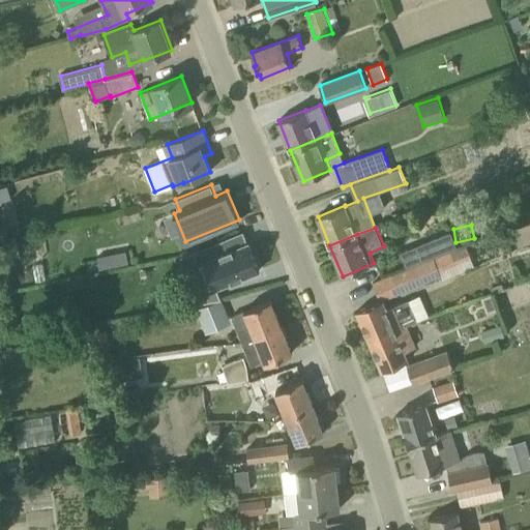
[(415,245),(421,262),(458,246),(450,231),(415,245)]
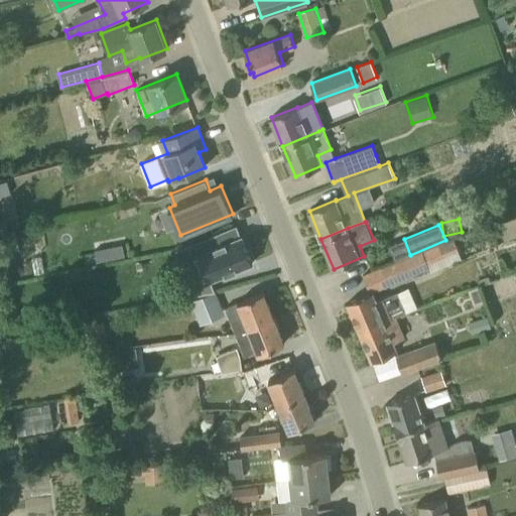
[(188,243),(192,256),(199,253),(209,279),(252,262),(242,236),(224,243),(219,231),(188,243)]
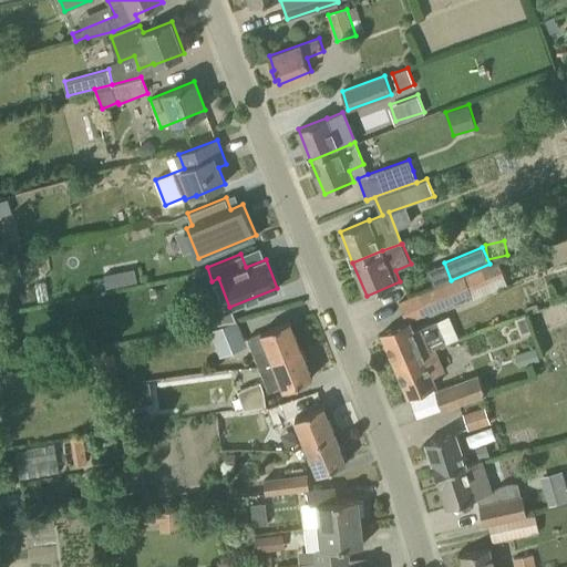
[(3,266),(6,279),(23,276),(21,263),(3,266)]
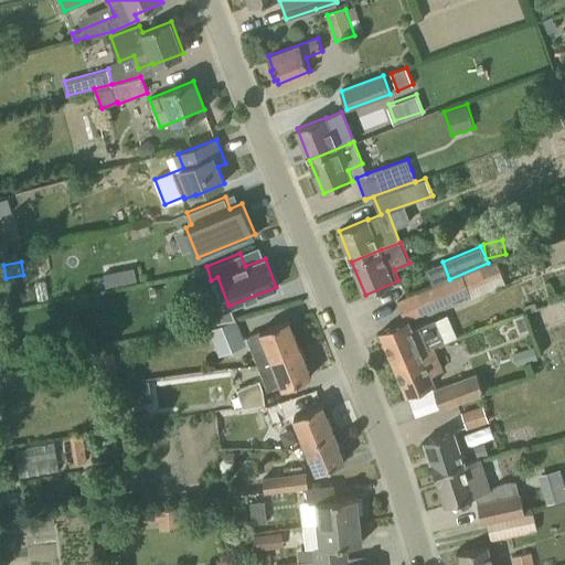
[(426,311),(487,285),(486,281),(493,278),(489,265),(418,295),(426,311)]
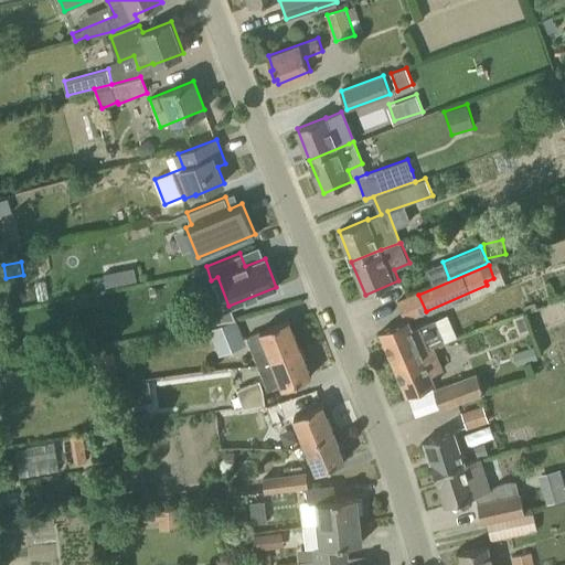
[(113,272),(103,274),(105,286),(116,284),(113,272)]
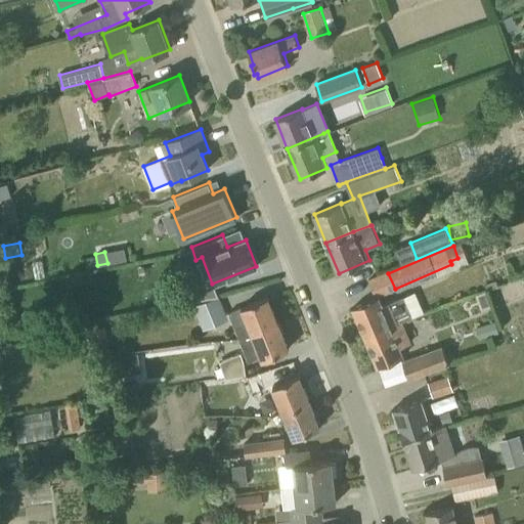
[(239,337),(278,321),(268,296),(242,306),(244,310),(231,315),(239,337)]
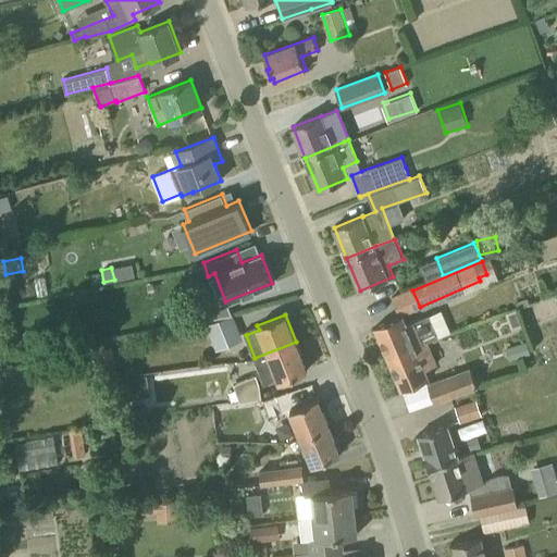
[(428,342),(438,337),(429,314),(407,324),(403,316),(374,326),(388,359),(428,342)]
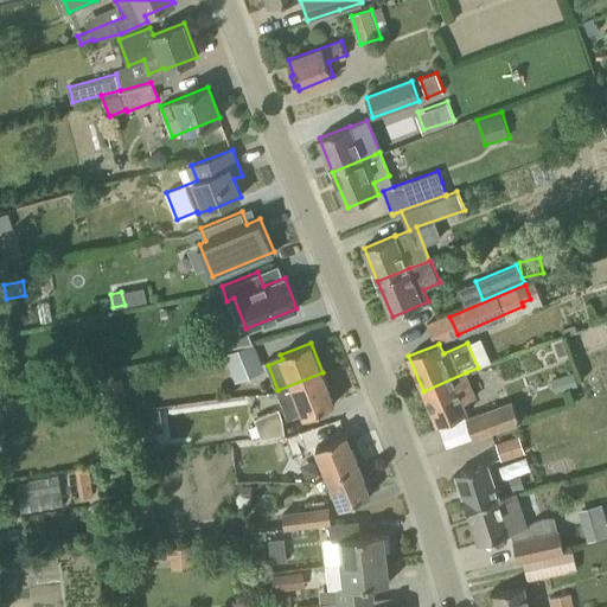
[(254,344),(225,355),(236,382),(263,370),(254,344)]
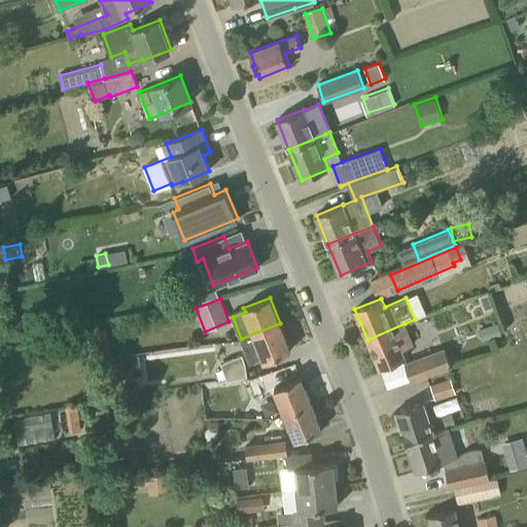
[(265,360),(290,350),(280,323),(241,339),(250,360),(262,355),(265,360)]
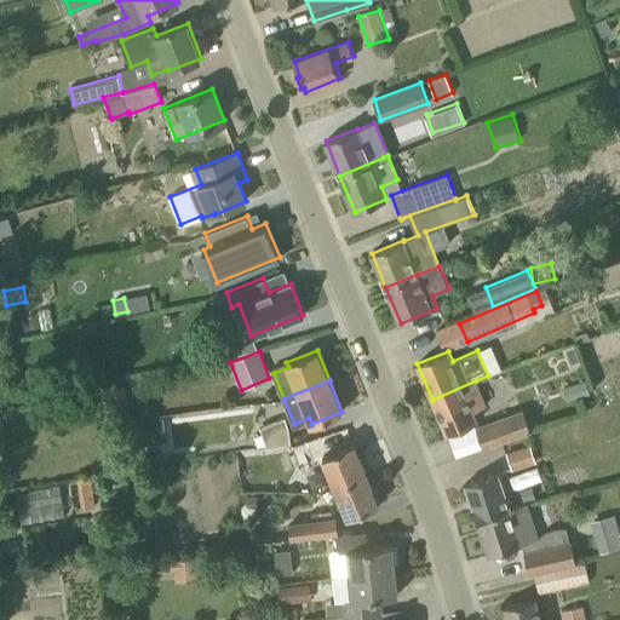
[(447,434),(478,420),(474,411),(487,406),(476,380),(432,400),(447,434)]
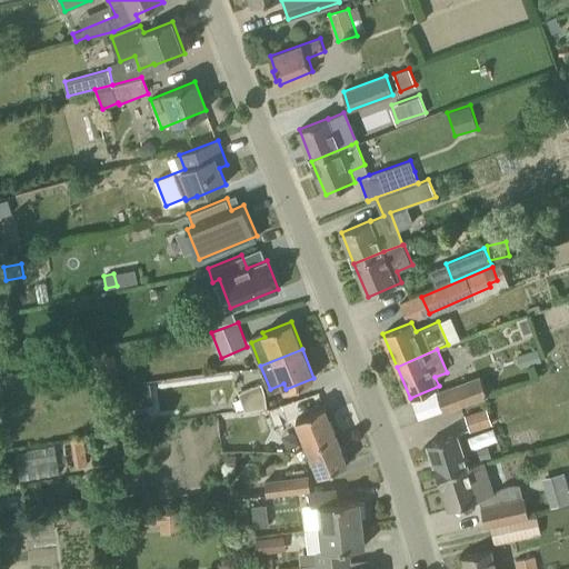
[(538,349),(517,356),(521,368),(541,361),(538,349)]
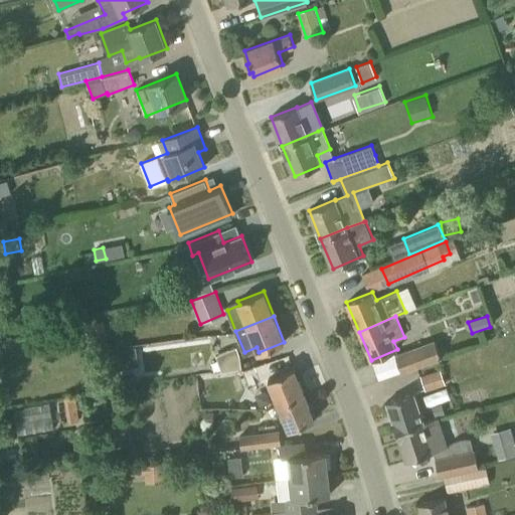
[(401,371),(441,357),(436,341),(396,356),(401,371)]
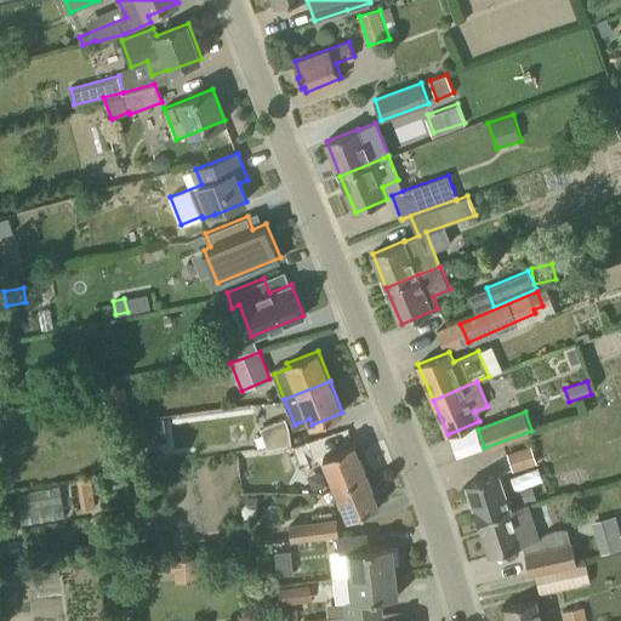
[(167,443),(164,419),(142,422),(146,446),(167,443)]
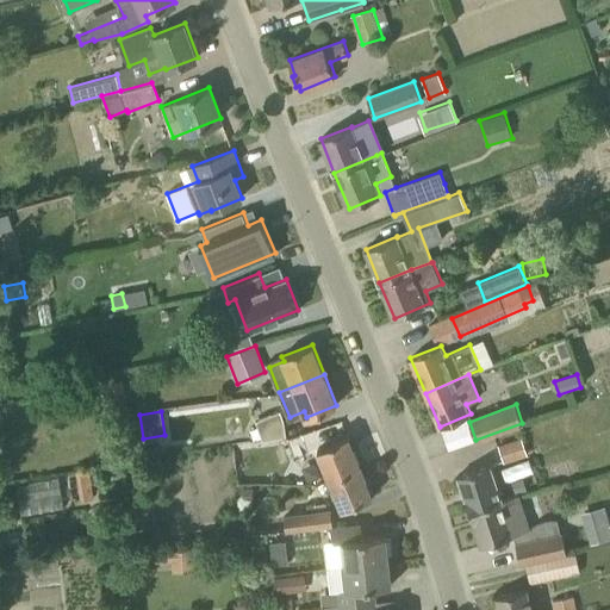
[(263,437),(286,434),(284,419),(280,411),(256,421),(263,437)]
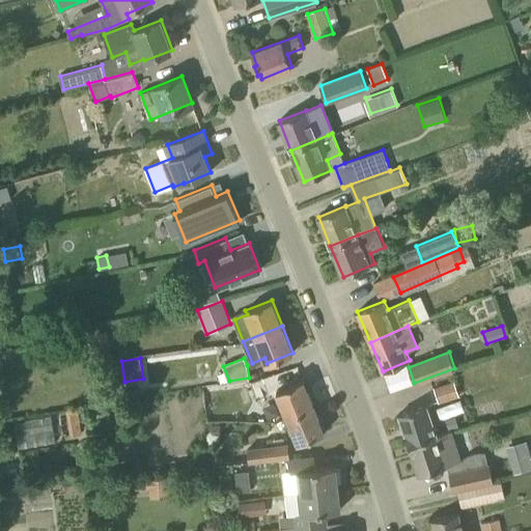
[(287,416),(314,406),(304,379),(276,390),(287,416)]
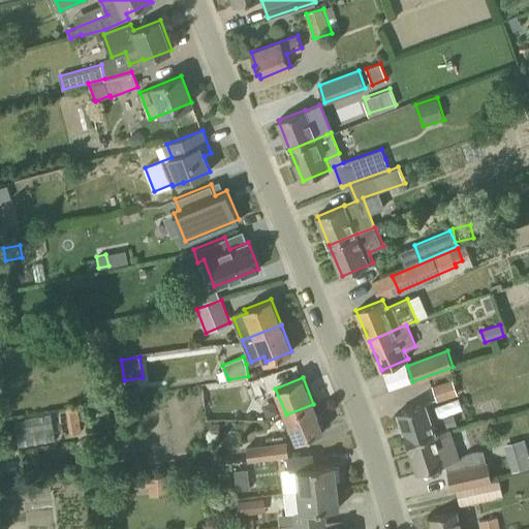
[(458,395),(453,379),(433,386),(438,402),(458,395)]
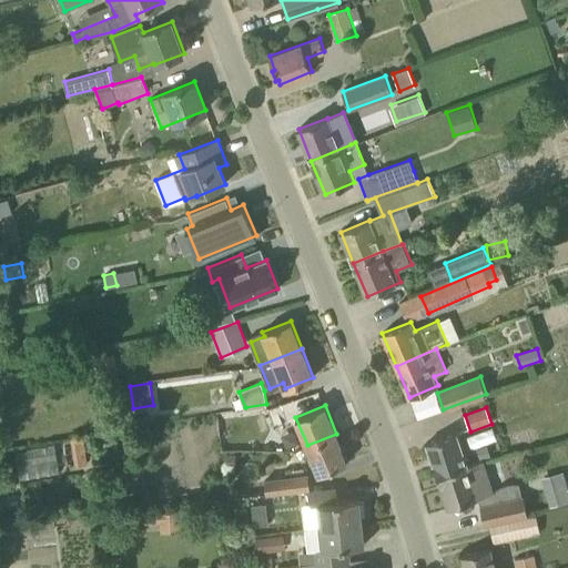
[(470,447),(497,439),(494,427),(467,434),(470,447)]
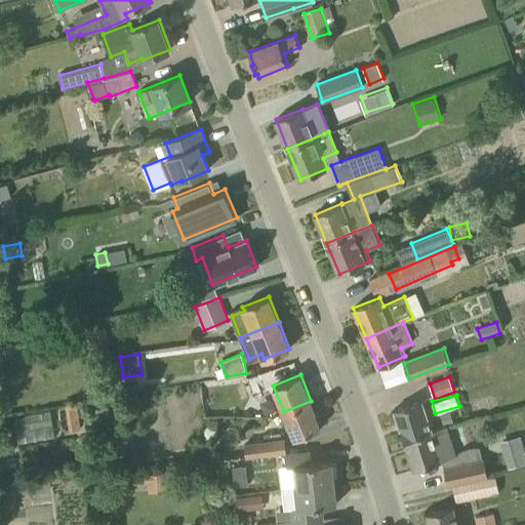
[(404,440),(432,431),(421,400),(395,409),(404,440)]
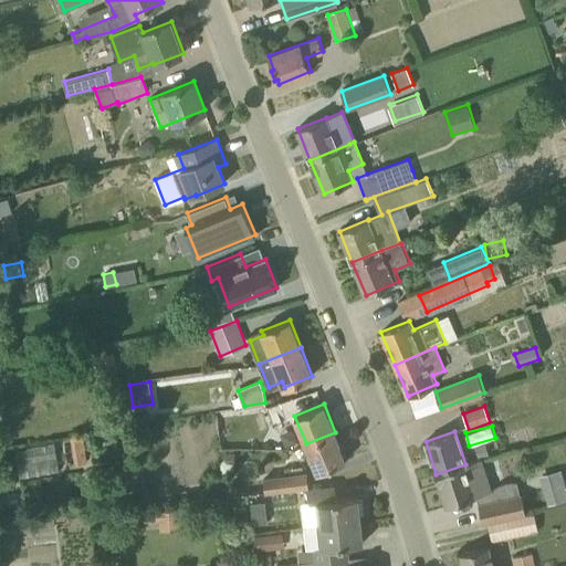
[(317,472),(346,460),(335,432),(306,443),(317,472)]
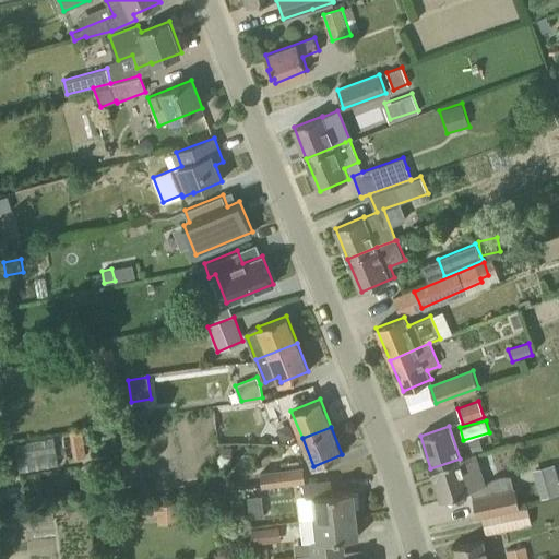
[(23,466),(58,464),(57,437),(22,439),(23,466)]
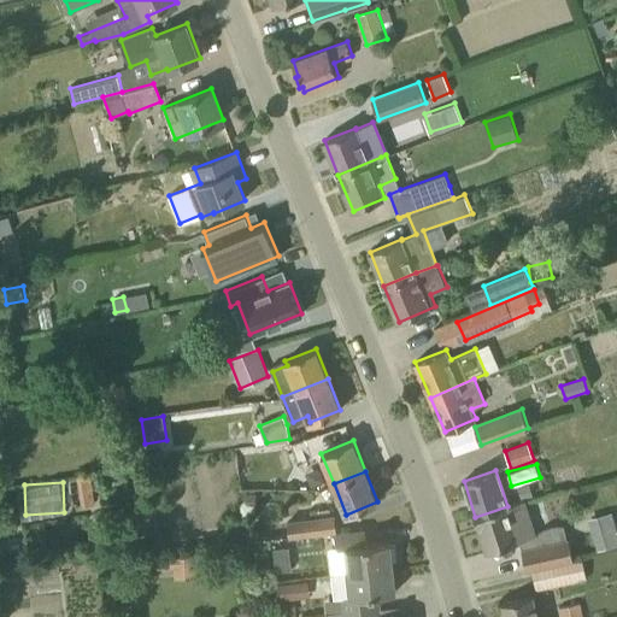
[(507,506),(475,517),(487,552),(535,536),(524,500),(507,506)]
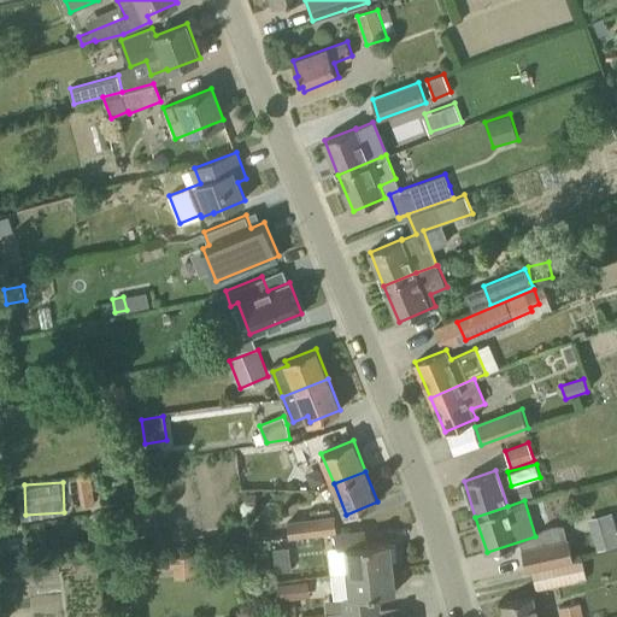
[(129,507),(134,539),(157,535),(152,504),(129,507)]
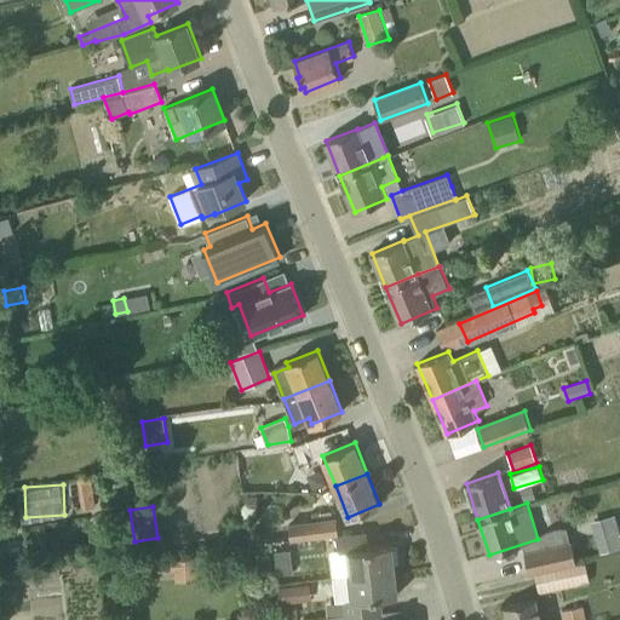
[(602,551),(619,545),(619,532),(614,512),(593,518),(602,551)]
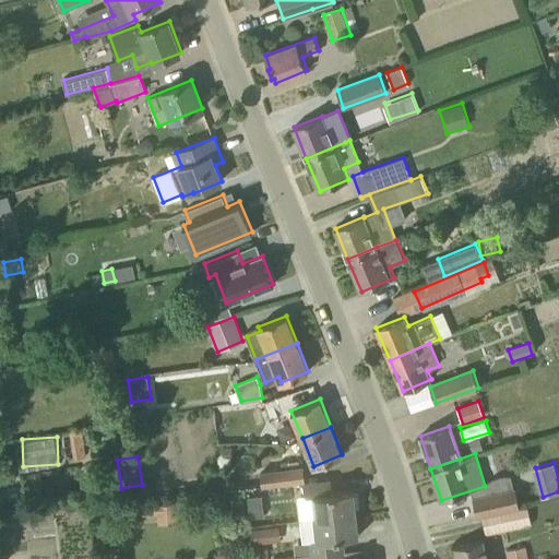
[(273,486),(305,483),(302,467),(272,472),(273,486)]
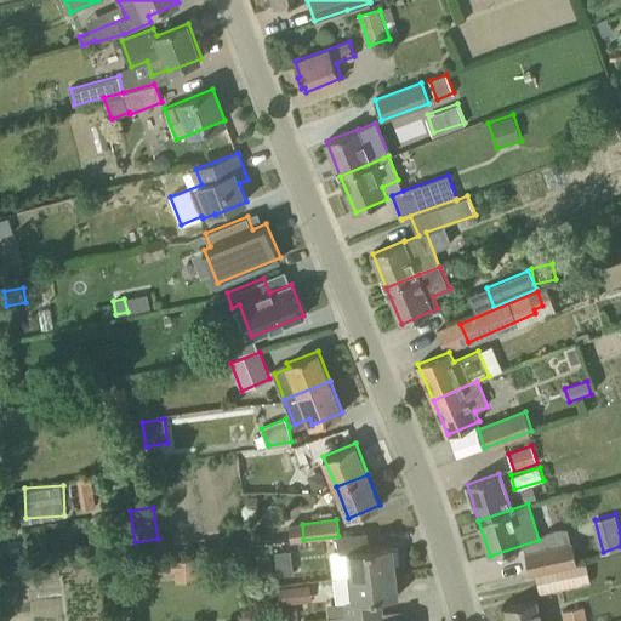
[(330,552),(332,579),(396,570),(396,565),(400,564),(399,548),(393,550),(393,545),(370,548),(368,533),(337,536),(340,552),(330,552)]
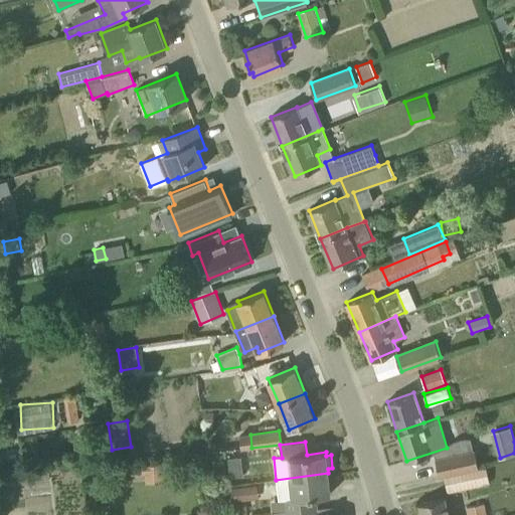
[(473,450),(436,459),(440,476),(446,474),(477,468),(473,450)]
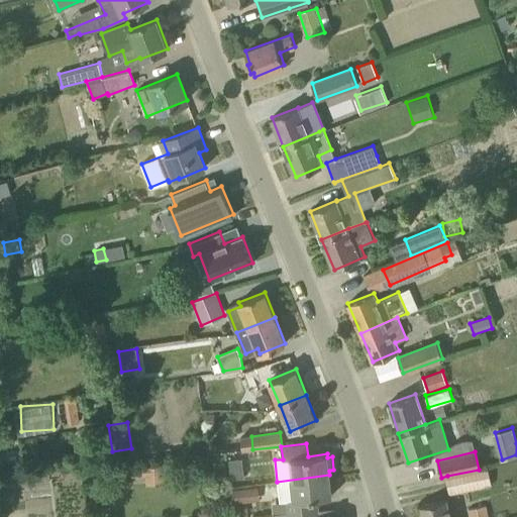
[(238,454),(228,454),(229,474),(242,474),(242,462),(238,462),(238,454)]
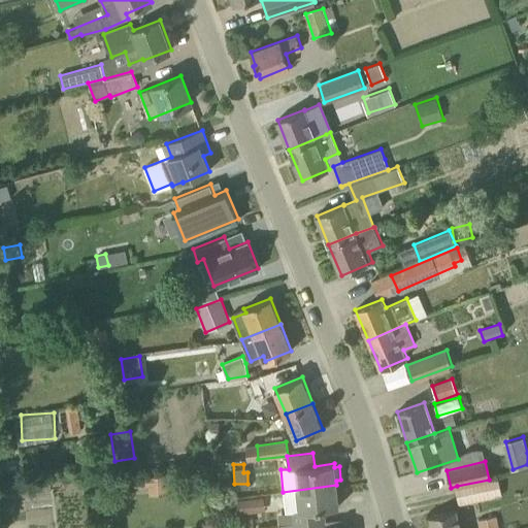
[(167,475),(157,476),(159,494),(169,493),(169,490),(167,475)]
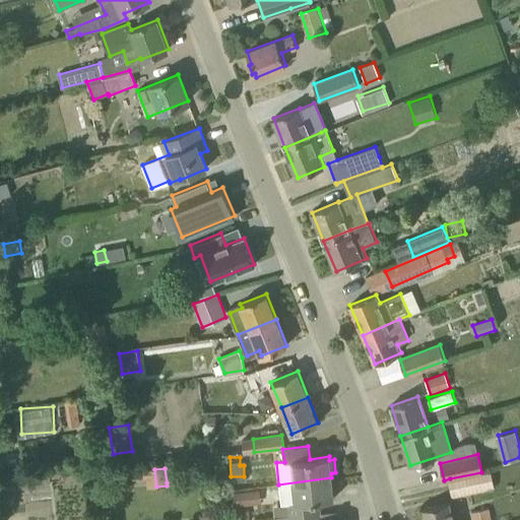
[(481,472),(450,478),(454,495),(494,486),(491,470),(481,472)]
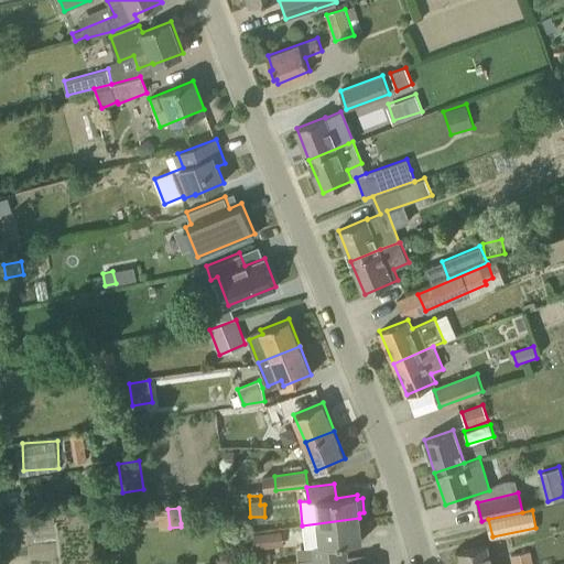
[(314,561),(343,557),(340,543),(362,541),(359,518),(302,525),(305,548),(313,546),(314,561)]
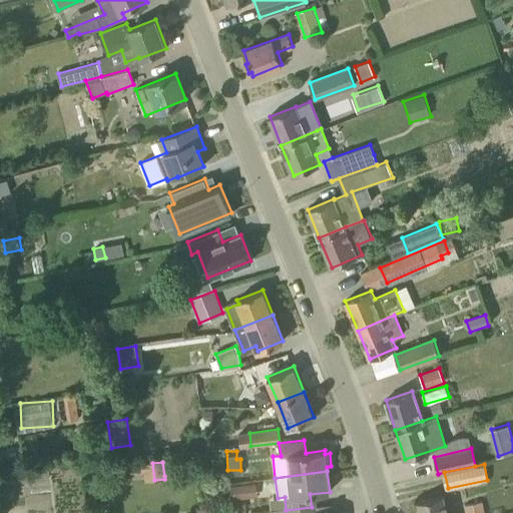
[(245,499),(243,486),(229,487),(231,501),(245,499)]
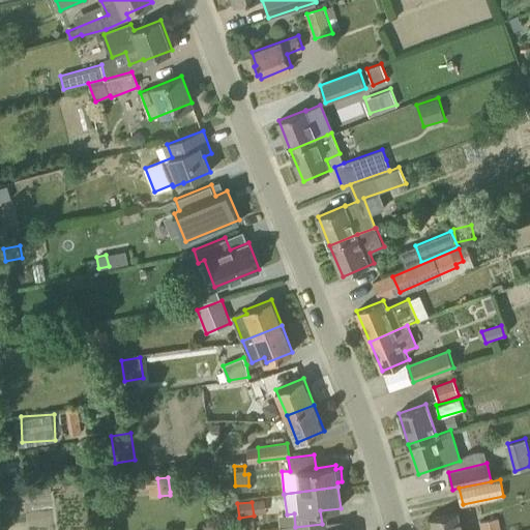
[(462,529),(458,511),(431,518),(433,529),(500,529),(499,518),(479,522),(480,529),(462,529)]
